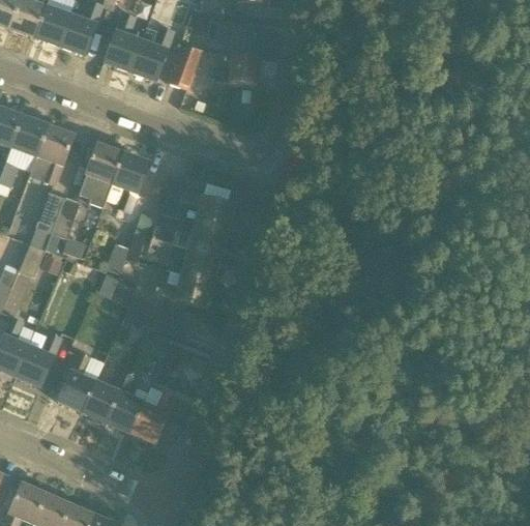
[(0,0),(0,24),(10,28),(20,0),(0,0)]
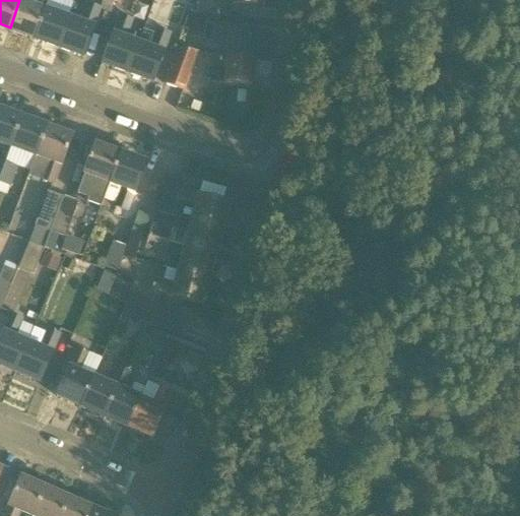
[(19,0),(10,27),(35,37),(46,6),(28,0),(19,0)]
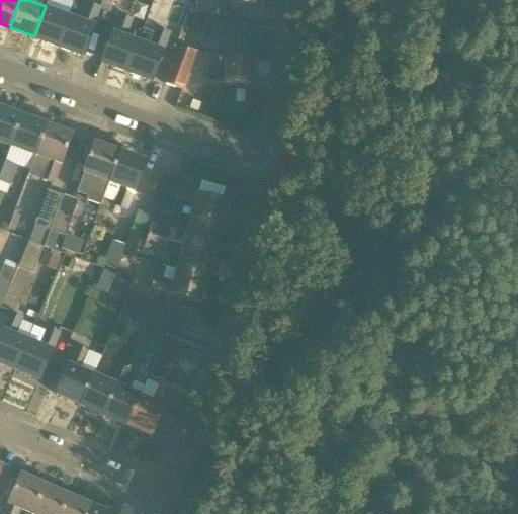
[(81,19),(70,15),(59,46),(83,54),(94,23),(100,4),(88,0),(81,19)]
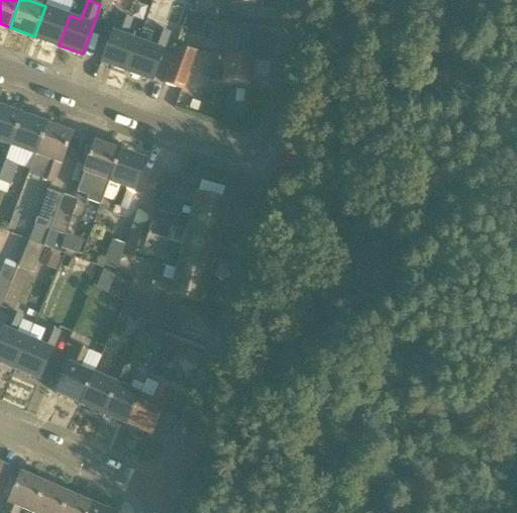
[(34,36),(59,45),(70,15),(45,6),(34,36)]
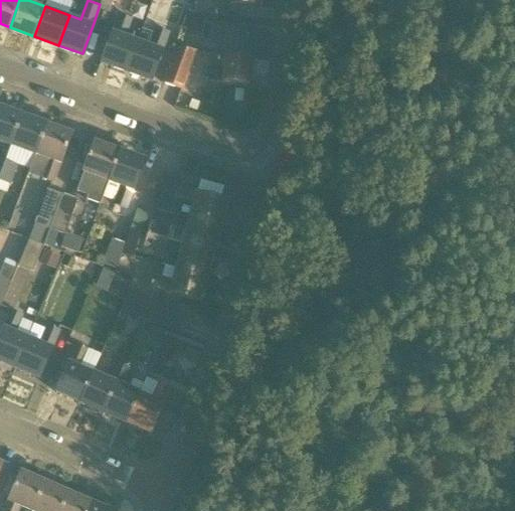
[(203,13),(189,11),(188,28),(202,29),(203,13)]
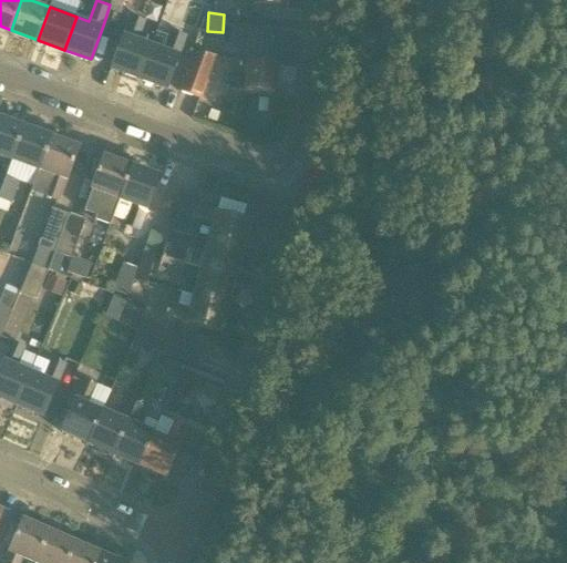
[(131,13),(112,67),(140,77),(151,43),(136,39),(144,18),(131,13)]
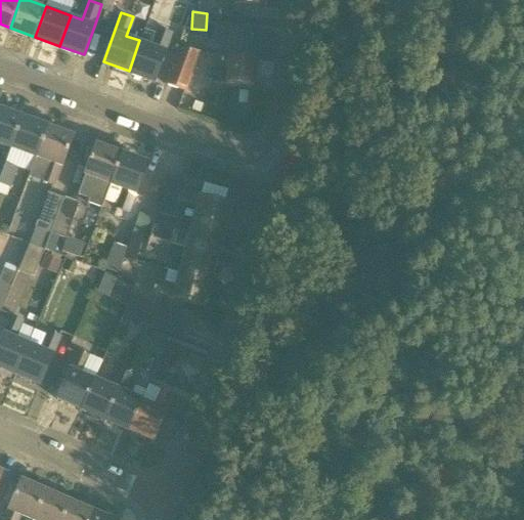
[(260,29),(216,24),(215,37),(231,39),(229,53),(257,56),(260,29)]
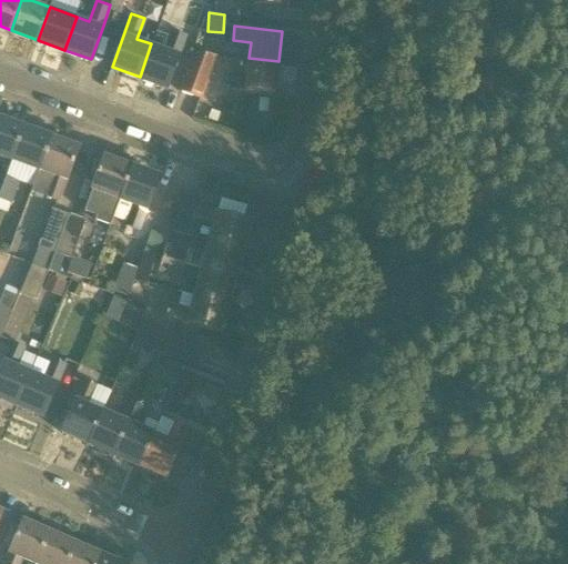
[(151,43),(140,77),(168,87),(179,53),(186,33),(173,29),(165,49),(151,43)]
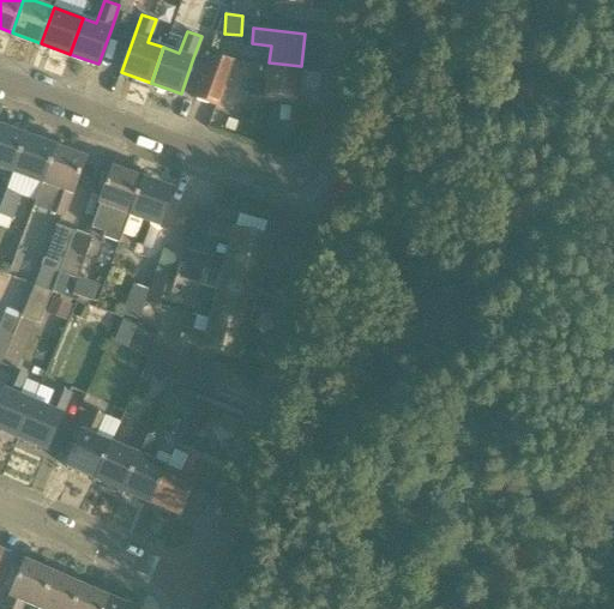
[(210,54),(203,73),(194,96),(217,104),(235,58),(210,54)]
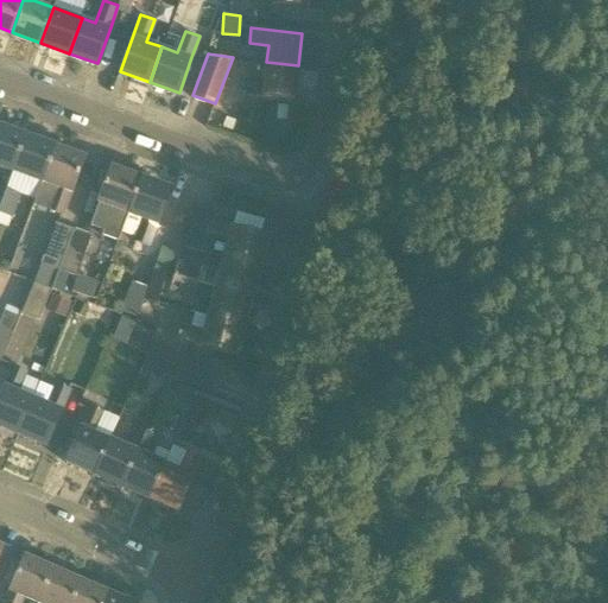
[(265,78),(246,76),(244,91),(295,97),(298,65),(266,62),(265,78)]
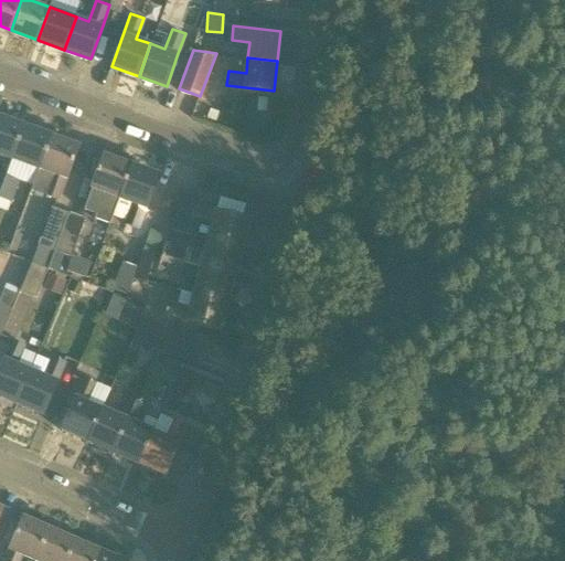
[(0,152),(11,157),(23,125),(0,115),(0,152)]
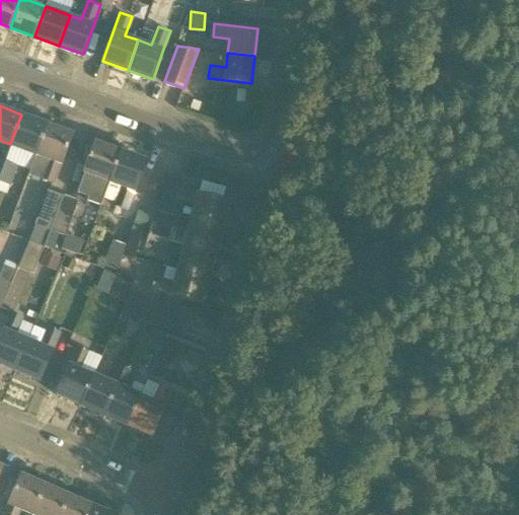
[(10,144),(35,153),(47,124),(21,115),(10,144)]
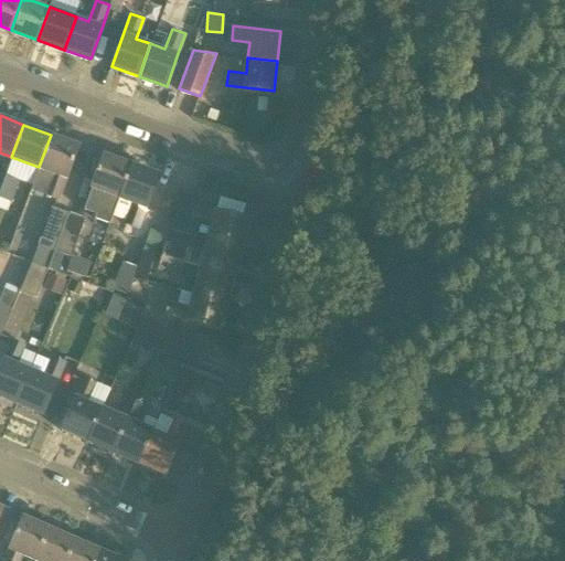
[(39,167),(32,187),(59,197),(66,177),(78,145),(51,135),(39,167)]
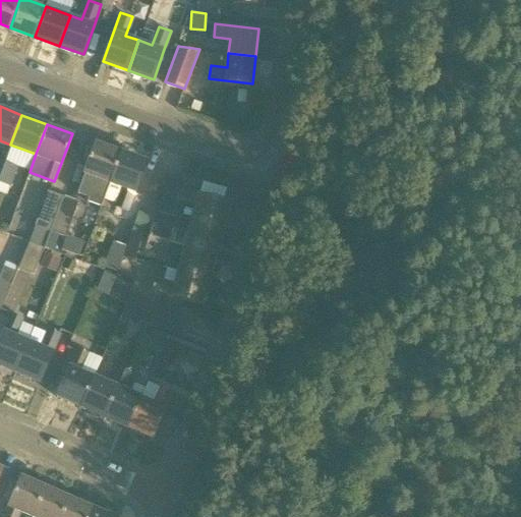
[(121,151),(96,141),(84,171),(78,190),(90,194),(89,198),(102,204),(110,180),(121,151)]
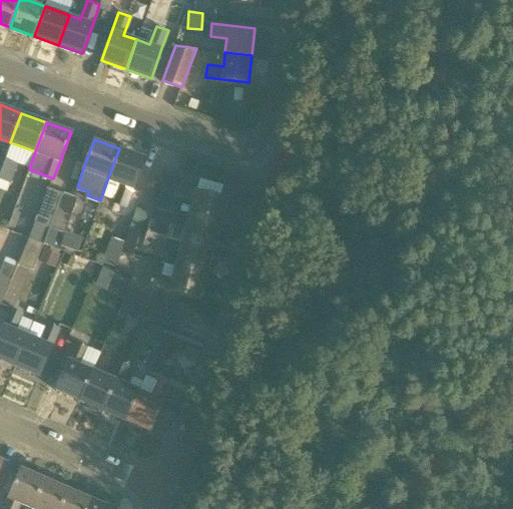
[(134,187),(144,157),(119,148),(108,177),(121,182),(114,200),(127,205),(134,187)]
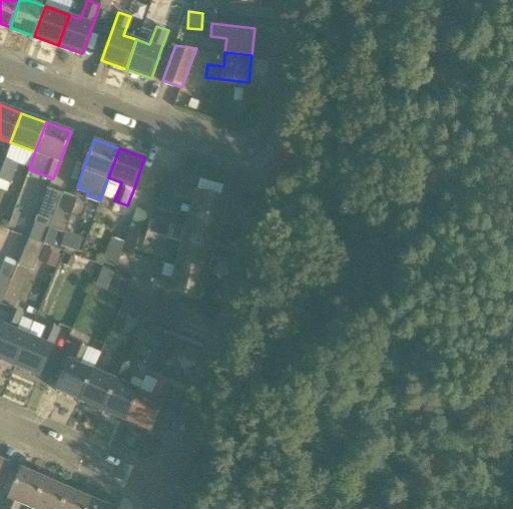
[(17,161),(4,157),(0,168),(0,178),(9,181),(17,161)]
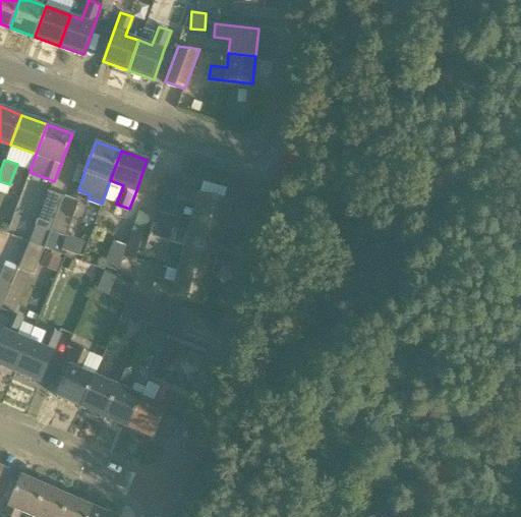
[(199,193),(179,188),(181,180),(163,175),(159,188),(157,208),(175,213),(192,218),(192,219),(223,227),(230,202),(199,192),(199,193)]
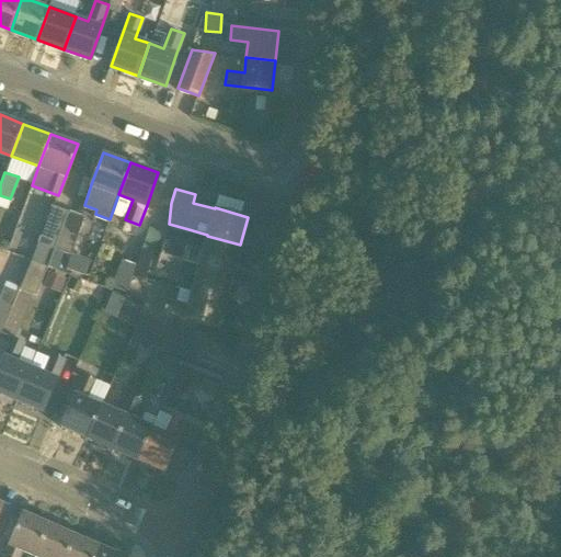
[(52,204),(38,240),(55,247),(68,209),(52,204)]
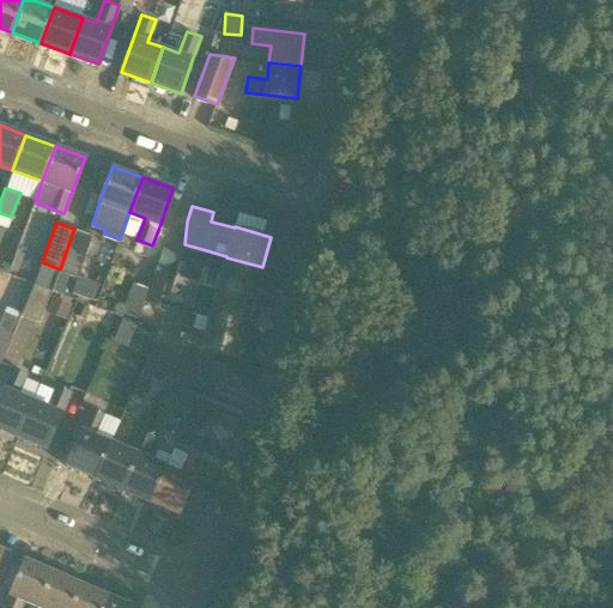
[(92,236),(74,229),(60,269),(78,275),(92,236)]
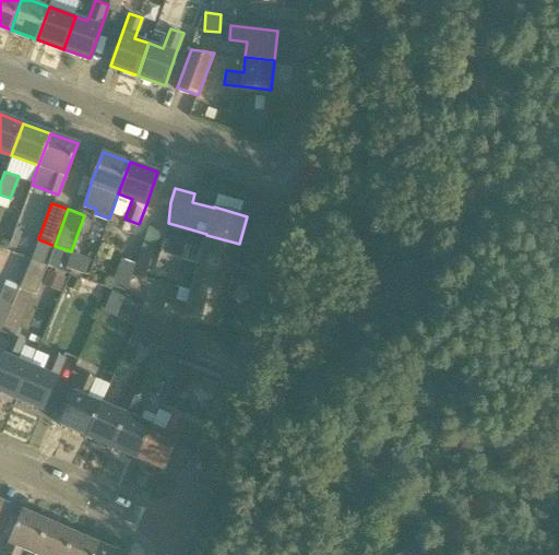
[(141,247),(153,249),(153,248),(155,249),(161,229),(147,225),(141,246),(142,246),(141,247)]
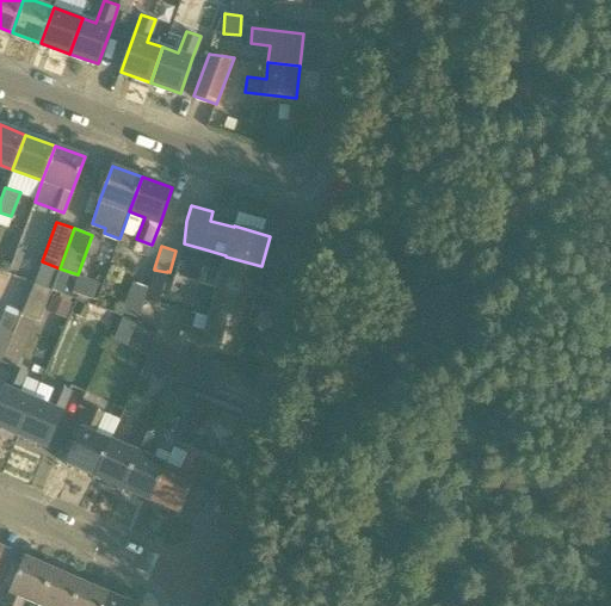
[(198,282),(217,286),(217,285),(254,296),(261,266),(226,257),(221,270),(203,265),(203,266),(178,259),(174,274),(198,280),(198,282)]
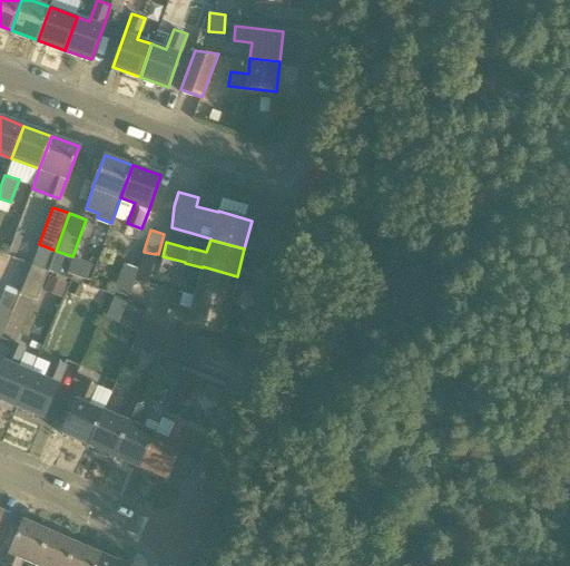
[(156,254),(144,252),(135,277),(147,281),(156,254)]
